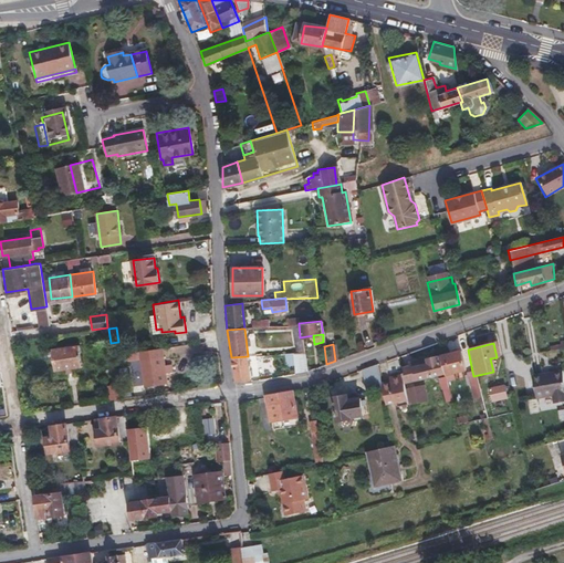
[(80,345),(52,348),(54,371),(83,366),(80,345)]
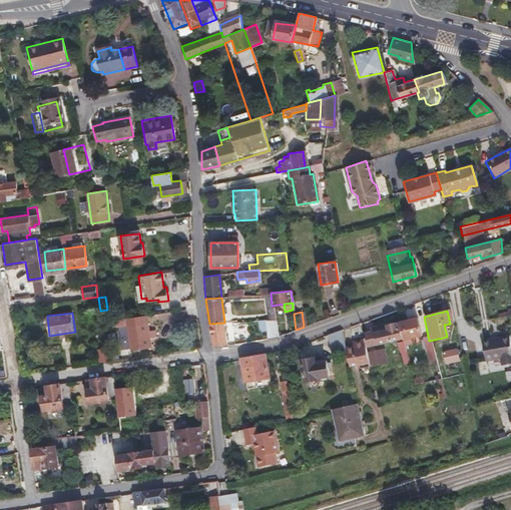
[(145,315),(125,318),(130,350),(150,347),(145,315)]
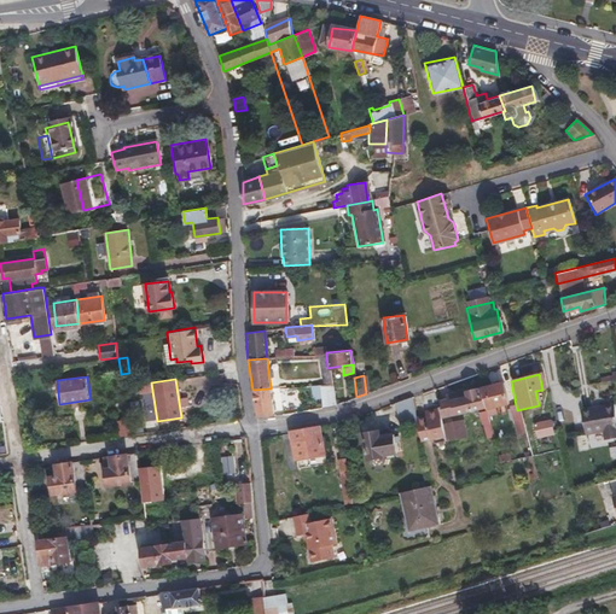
[(331,382),(329,382),(318,384),(319,396),(321,407),(321,408),(335,404),(331,382)]
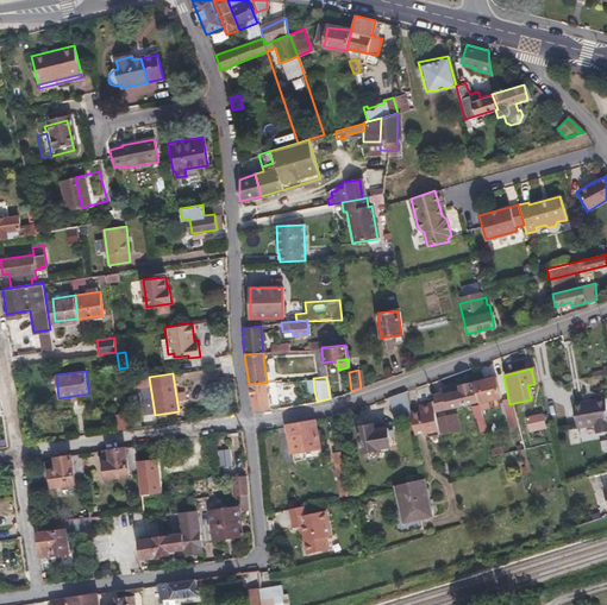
[(313,378),(304,379),(305,391),(314,390),(313,378)]
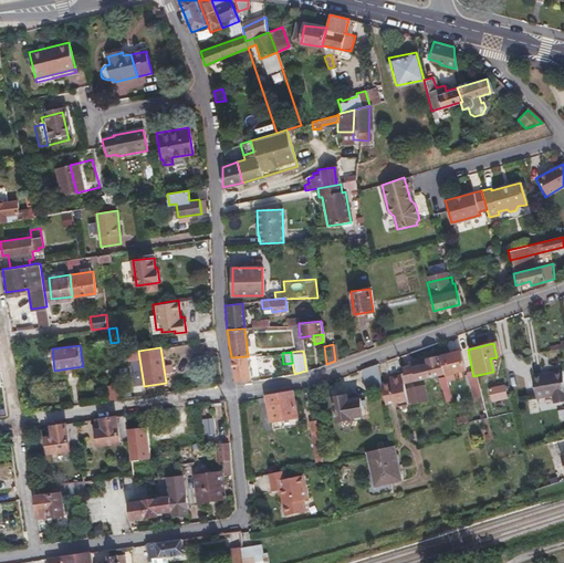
[(439,356),(445,381),(452,379),(451,373),(462,371),(459,352),(439,356)]
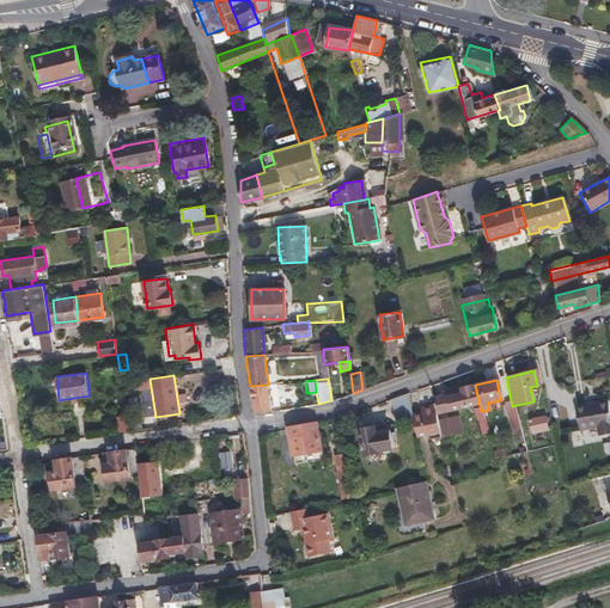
[(270,411),(268,385),(250,386),(254,413),(270,411)]
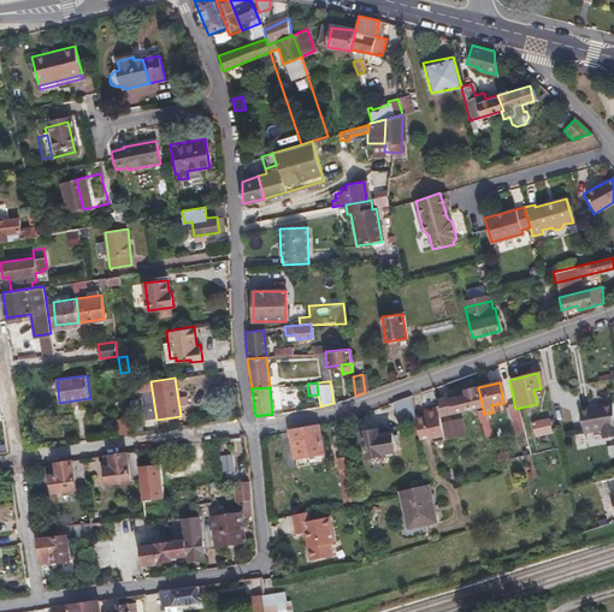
[(436,408),(438,417),(479,408),(476,390),(435,398),(436,405),(436,408)]
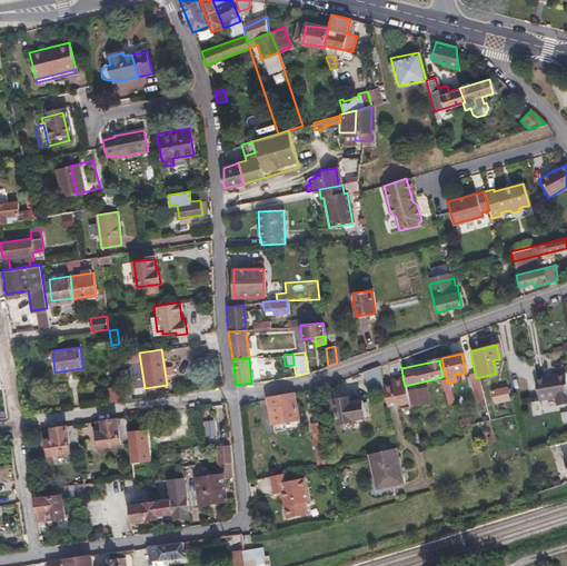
[(377,366),(369,369),(372,384),(380,383),(380,381),(377,366)]
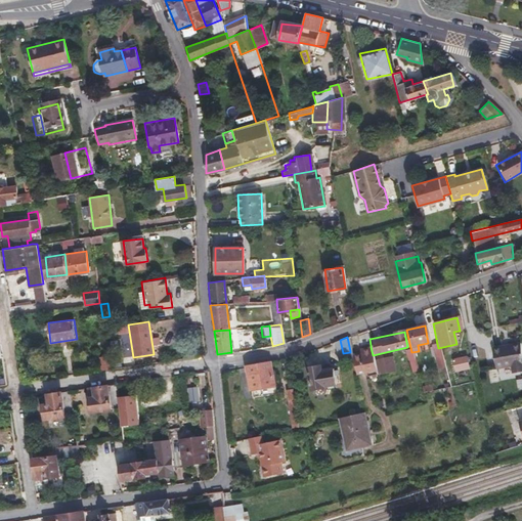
[(438,348),(437,344),(430,346),(435,371),(443,368),(438,348)]
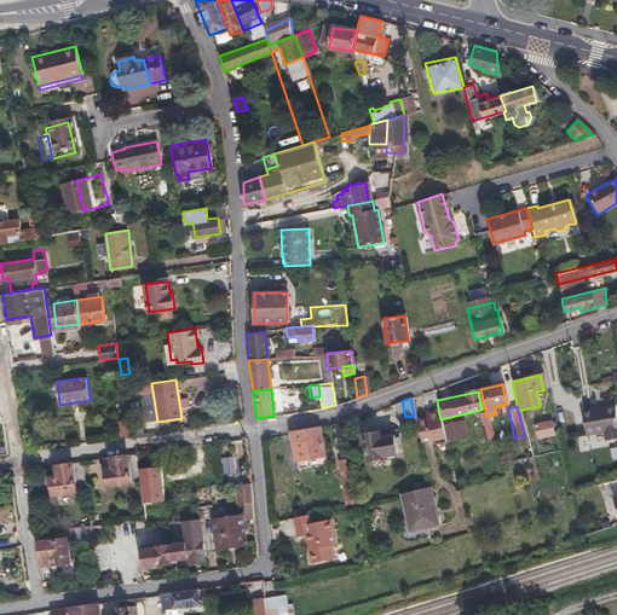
[(611,407),(580,412),(583,436),(600,433),(601,441),(615,439),(613,430),(615,430),(611,407)]
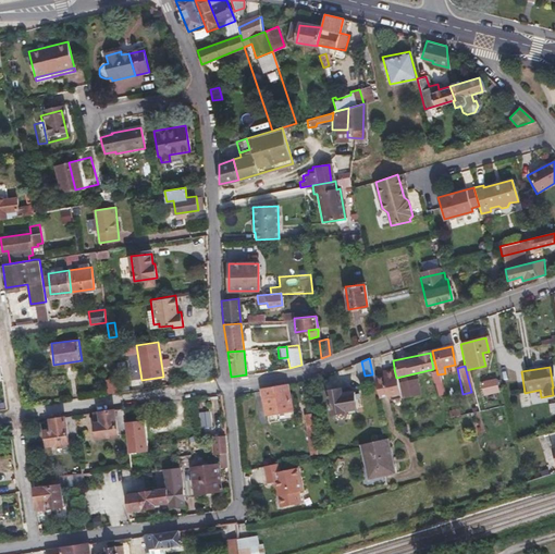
[(382,371),(389,401),(402,398),(397,383),(396,378),(394,369),(382,371)]
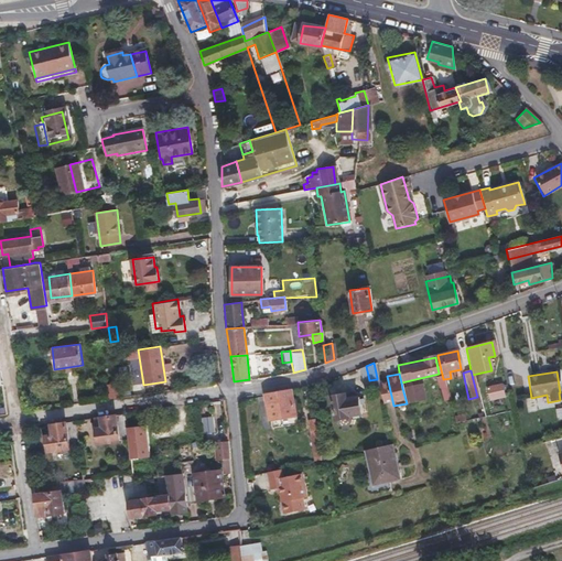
[(387,376),(377,378),(377,379),(384,408),(393,406),(387,376)]
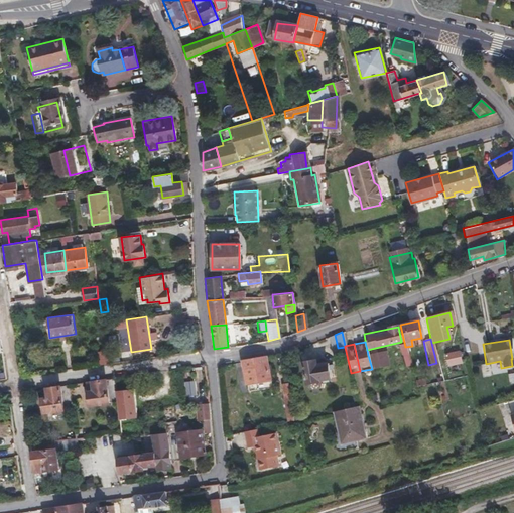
[(99,365),(108,364),(106,351),(97,352),(99,365)]
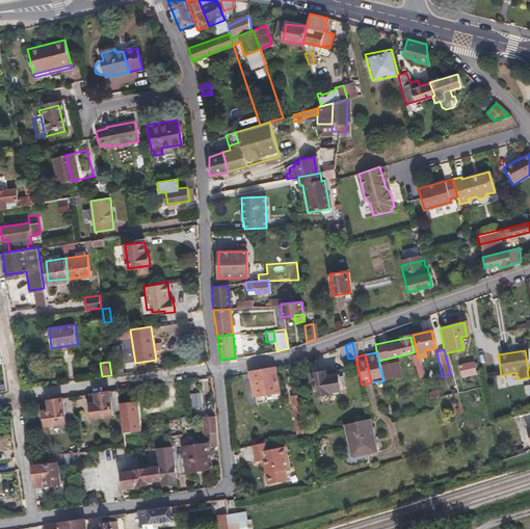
[(388,365),(379,366),(383,380),(391,378),(388,365)]
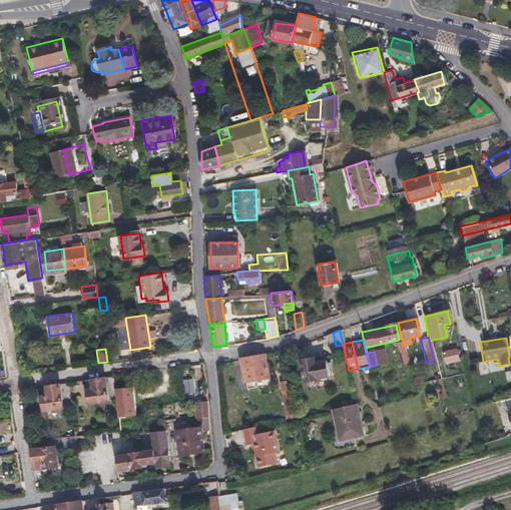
[(456,352),(442,355),(444,365),(457,362),(456,352)]
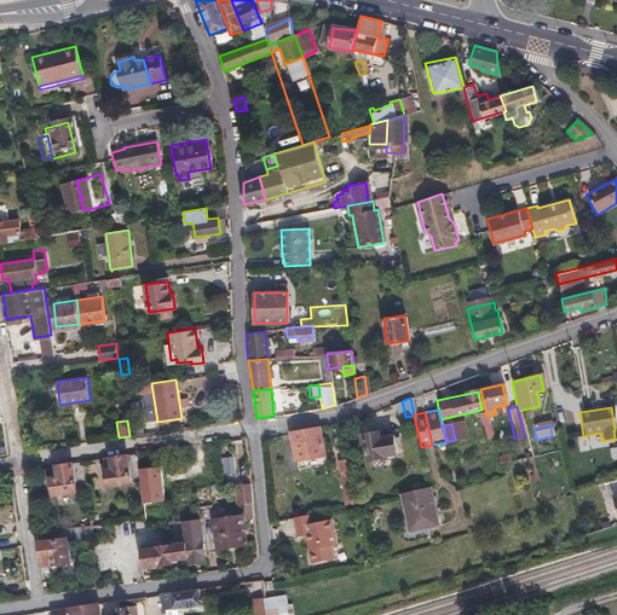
[(317,427),(290,431),(295,460),(323,456),(317,427)]
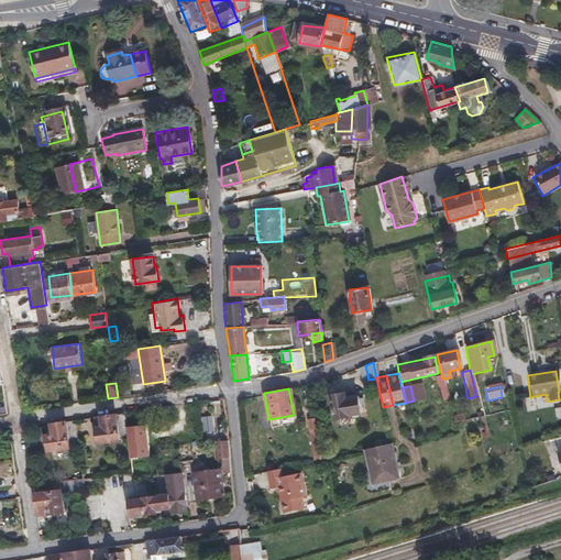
[(344,393),(331,395),(334,419),(349,417),(349,415),(360,413),(359,405),(361,404),(361,401),(358,401),(356,396),(345,398),(344,393)]
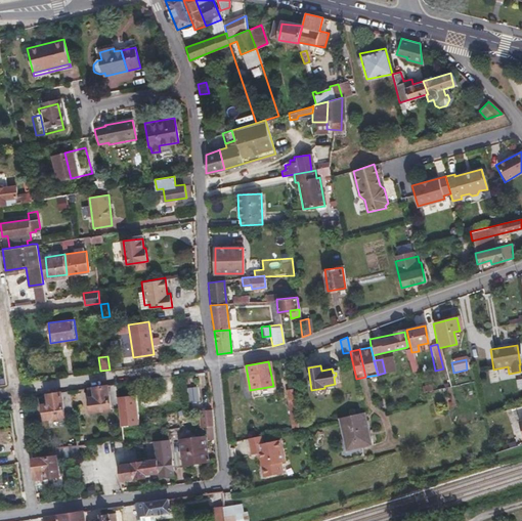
[(117,388),(117,384),(88,388),(91,411),(120,407),(117,388)]
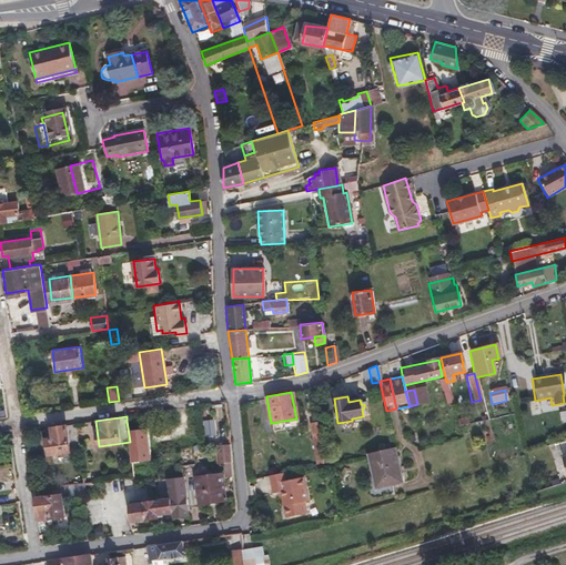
[(321,452),(316,422),(309,423),(315,465),(323,463),(321,452)]
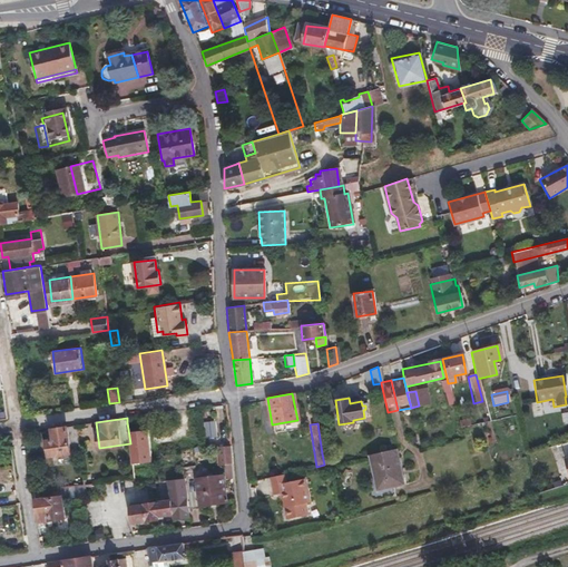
[(67,427),(51,429),(54,439),(47,440),(49,456),(70,452),(67,427)]
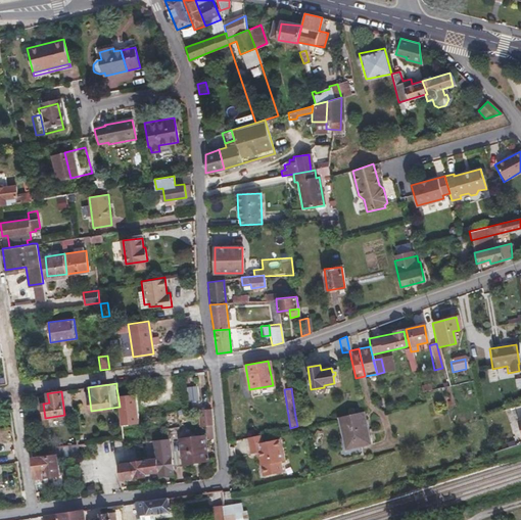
[(198,409),(199,425),(205,425),(212,424),(210,408),(198,409)]
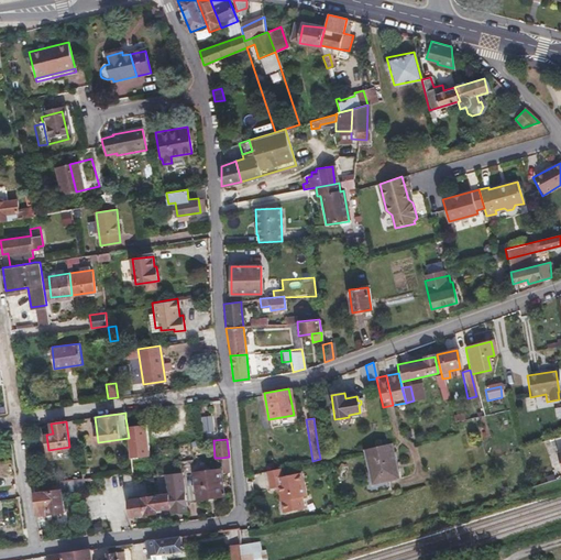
[(389,443),(362,449),(367,475),(364,479),(361,482),(361,485),(363,490),(365,492),(370,493),(387,490),(385,481),(396,479),(389,443)]
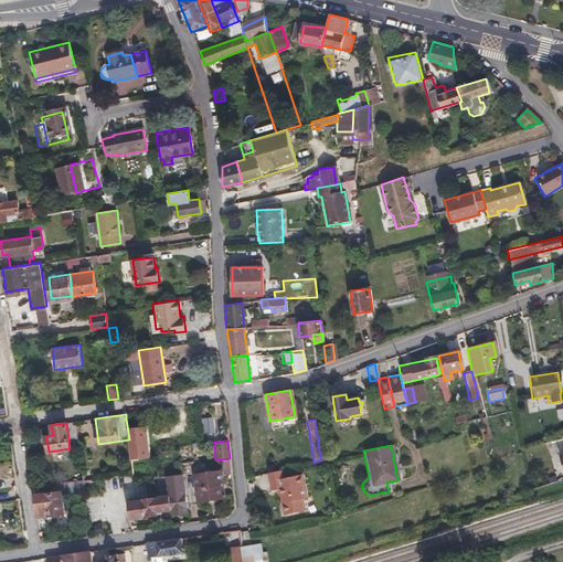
[(230,458),(222,459),(223,474),(231,474),(230,458)]
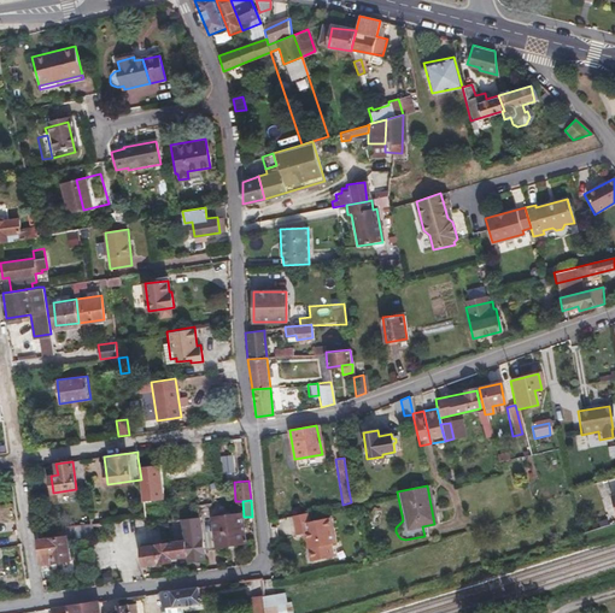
[(308,512),(292,516),(296,535),(305,534),(311,559),(333,555),(331,541),(335,541),(329,516),(310,520),(308,512)]
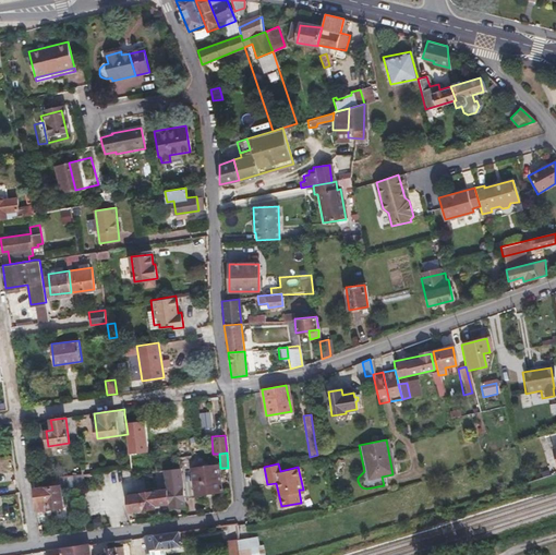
[(164,468),(167,491),(168,503),(166,503),(167,508),(181,506),(176,467),(164,468)]
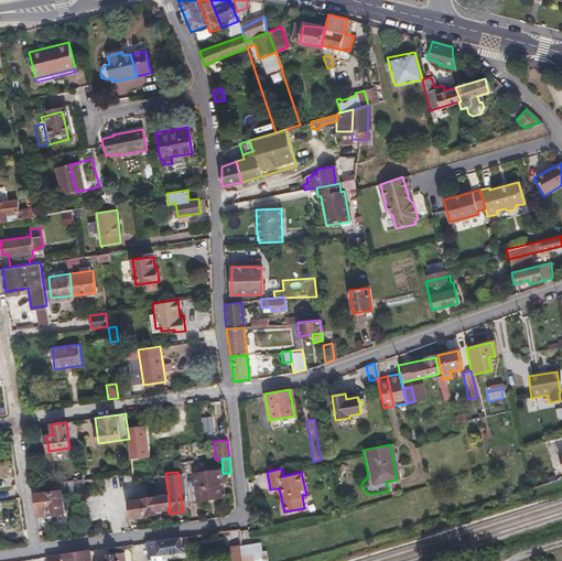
[(62,482),(34,484),(39,516),(64,513),(62,482)]
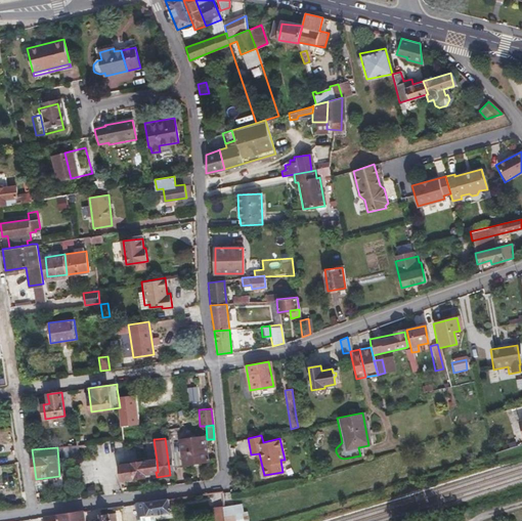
[(192,447),(180,448),(182,465),(208,462),(206,450),(199,451),(198,448),(193,449),(192,447)]
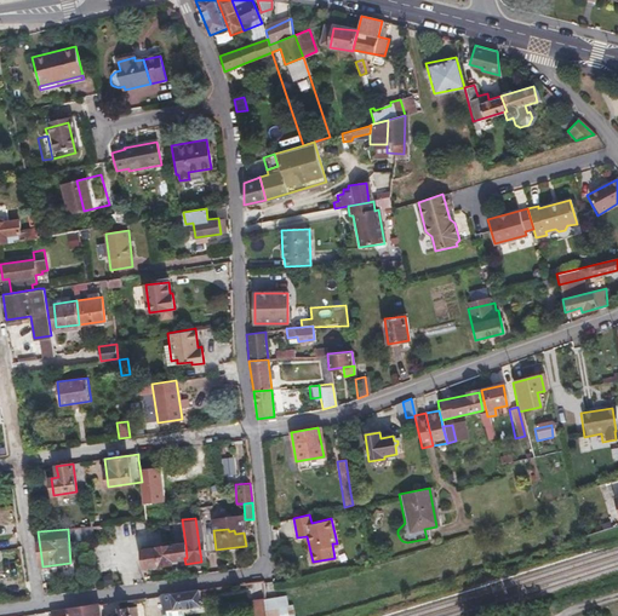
[(187,558),(186,545),(142,551),(144,568),(172,564),(172,560),(184,558),(187,558)]
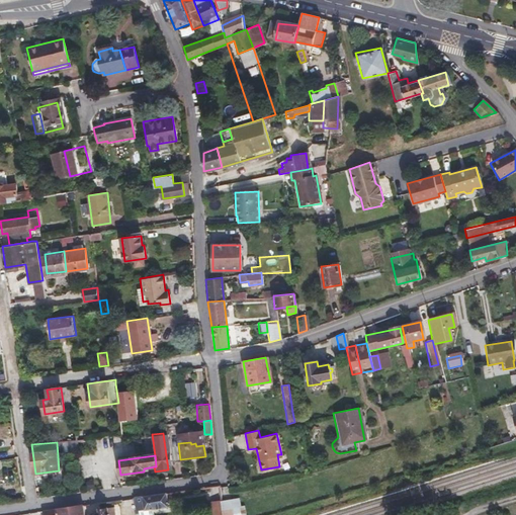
[(166,494),(137,498),(140,512),(146,511),(145,507),(152,506),(152,510),(168,507),(166,494)]
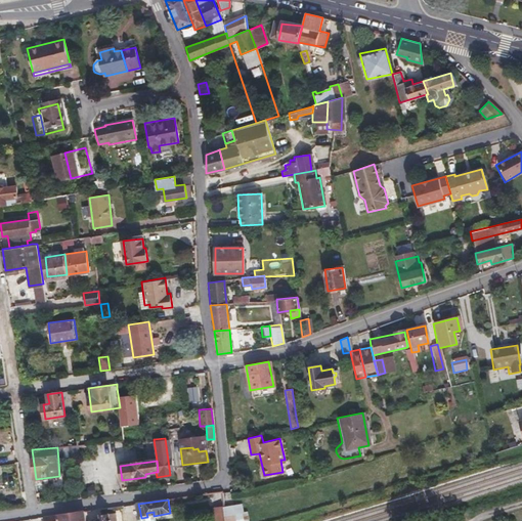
[(224,520),(223,508),(215,509),(216,520),(224,520)]
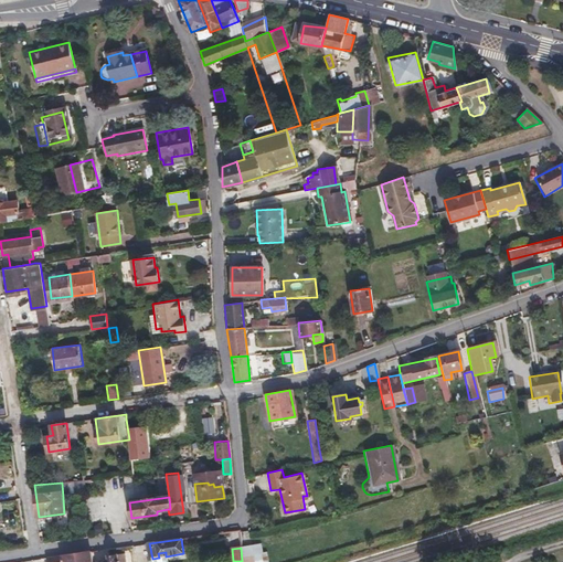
[(92,561),(92,551),(54,557),(54,561),(92,561)]
